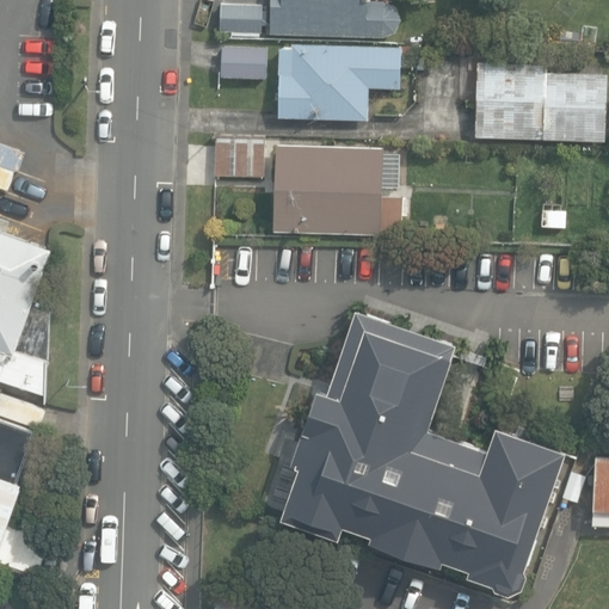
[(270,0),(269,34),(381,38),(394,34),(399,22),(394,8),(383,4),(365,2),(365,0),(270,0)]
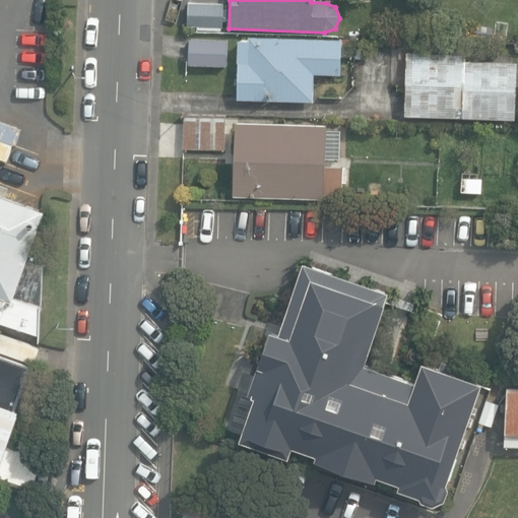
[(187,27),(221,28),(222,6),(188,4),(187,27)]
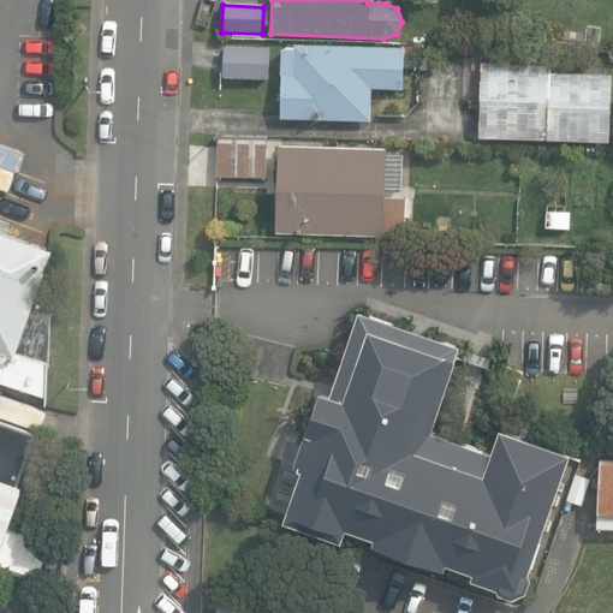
[(403,90),(403,48),(293,46),(293,49),(280,49),(279,76),(281,76),(280,119),(369,121),(370,89),(403,90)]
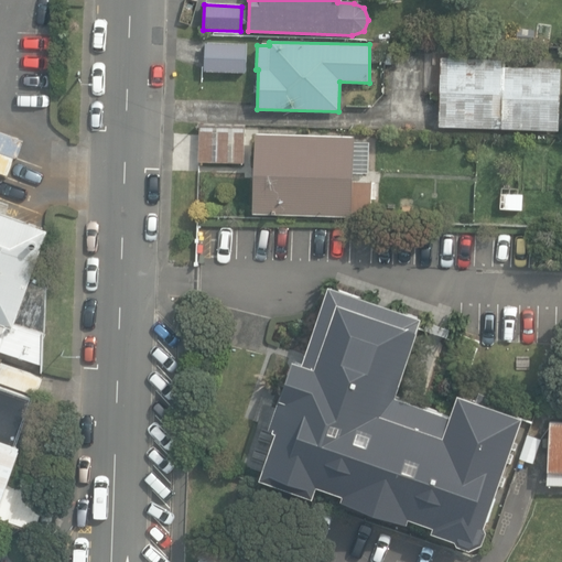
[(202,74),(244,75),(244,46),(203,45),(202,74)]
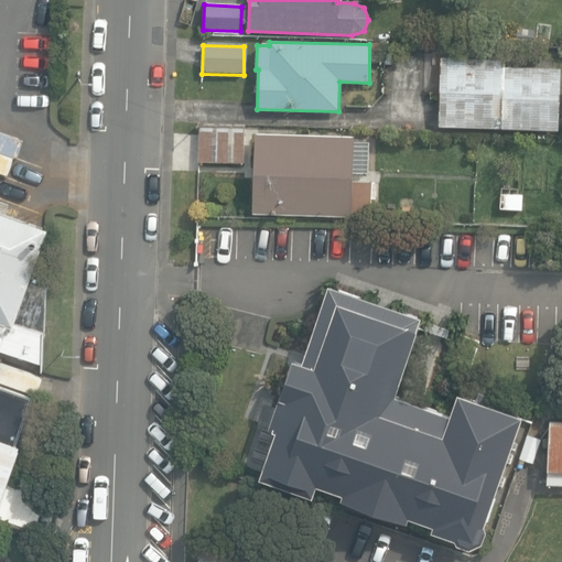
[(439,126),(558,130),(559,71),(512,68),(512,62),(441,58),(439,126)]
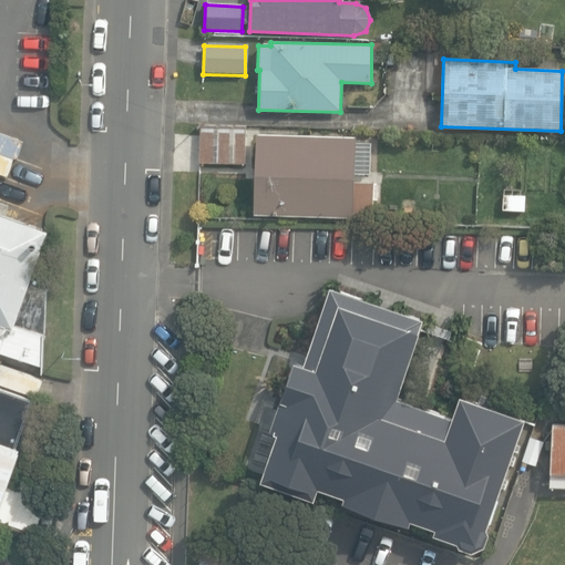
[(199,163),(244,165),(245,127),(201,126),(199,163)]
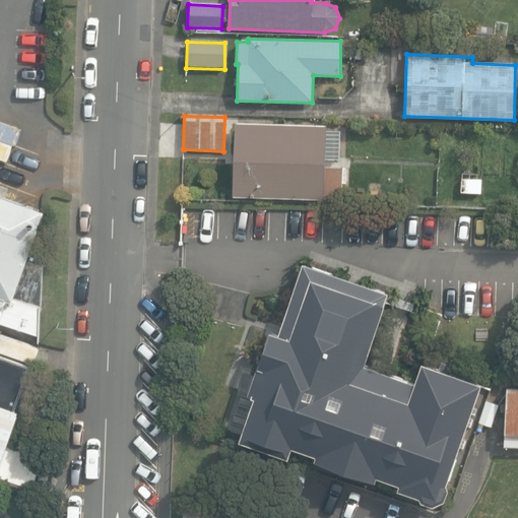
[(233,196),(323,199),(324,196),(340,196),(341,169),(324,169),(325,160),(339,160),(340,132),(326,131),(326,127),(236,124),(233,196)]
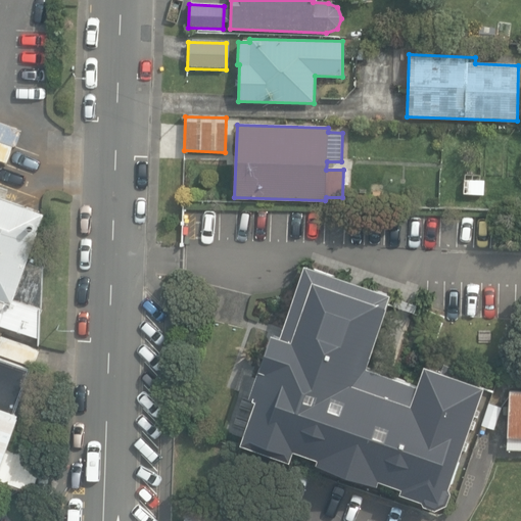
[(463,194),(482,196),(483,181),(464,180),(463,194)]
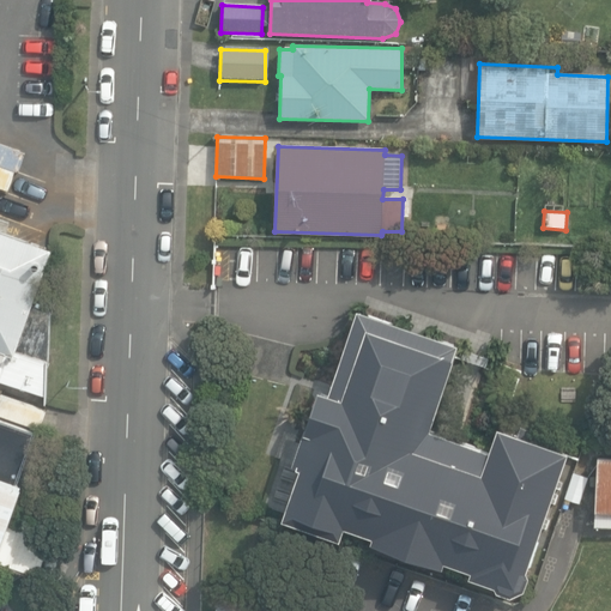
[(0,531),(17,479),(10,477),(25,434),(0,424),(0,380),(43,395),(48,383),(49,321),(28,313),(50,254),(0,235),(0,531)]
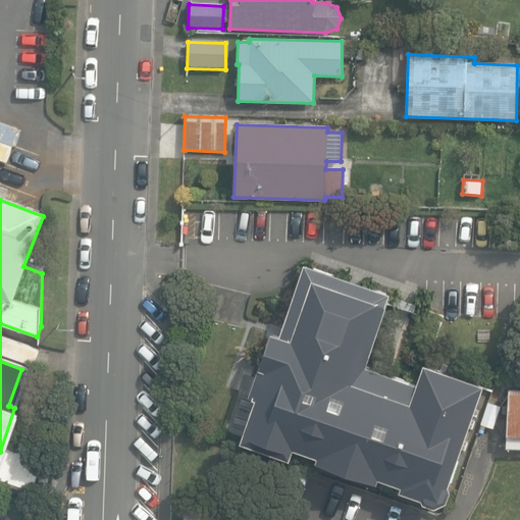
[(361,363),(385,289),(299,261),(275,330),(266,327),(245,392),(250,394),(236,437),(286,454),(289,444),(314,453),(312,457),(373,477),(374,473),(397,480),(395,486),(438,502),(478,379),(419,360),(412,380),(361,363)]
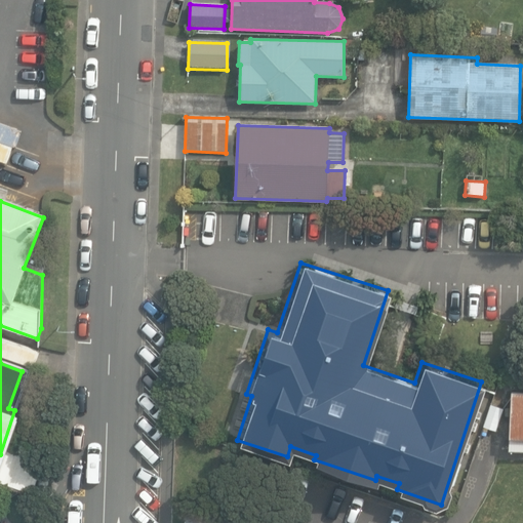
[(522,389),(507,389),(505,446),(522,446),(522,389)]
